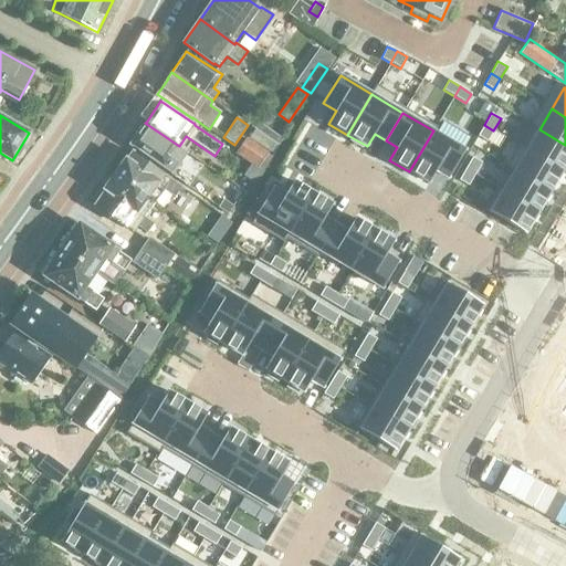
[(253,118),(248,125),(268,138),(272,132),(253,118)]
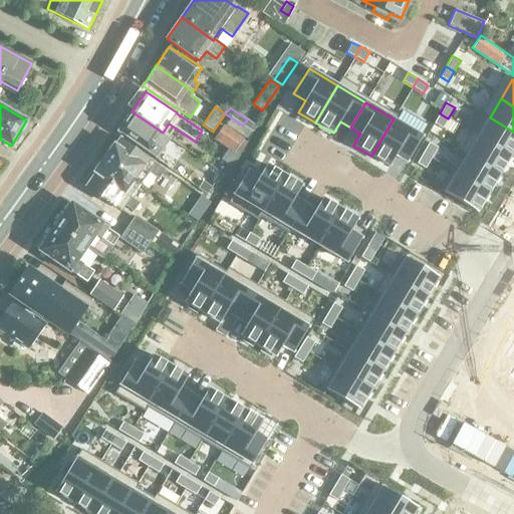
[(117,133),(156,159),(171,139),(163,133),(132,111),(117,133)]
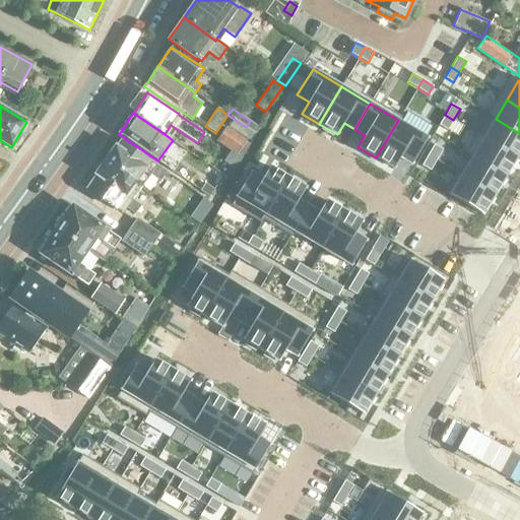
[(445,115),(439,125),(447,130),(453,120),(445,115)]
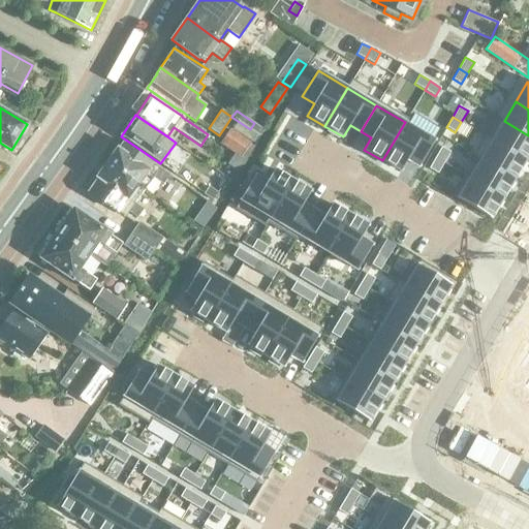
[(528,135),(504,121),(492,141),(526,160),(528,154),(528,135)]
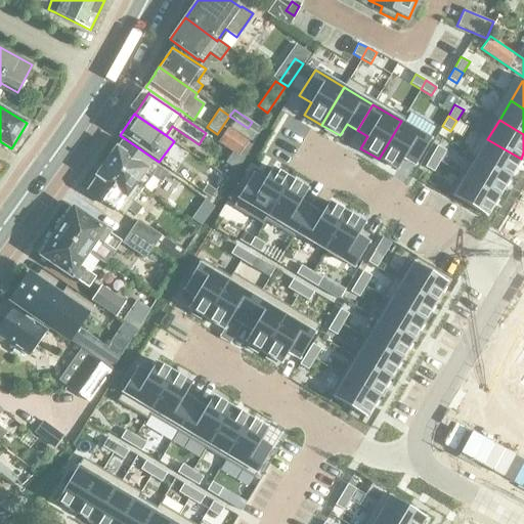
[(401,121),(379,159),(396,170),(403,158),(415,165),(430,138),(401,121)]
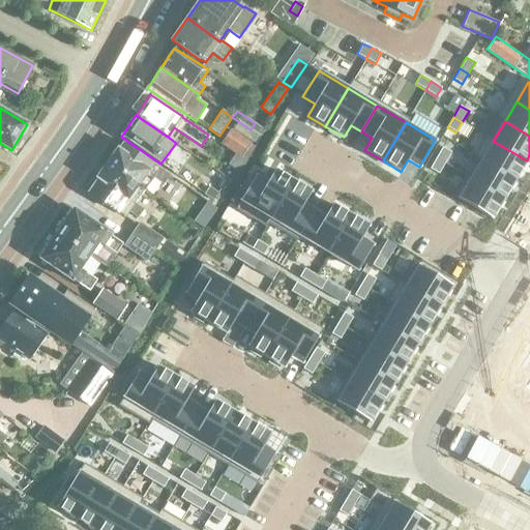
[(230,129),(221,143),(241,157),(251,144),(230,129)]
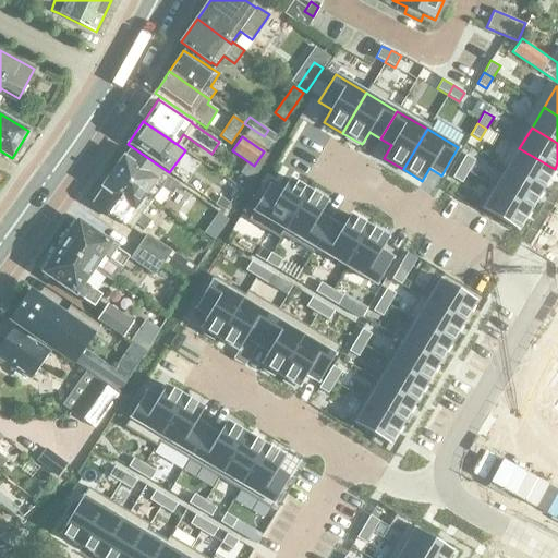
[(519,148),(507,168),(543,189),(555,169),(519,148)]
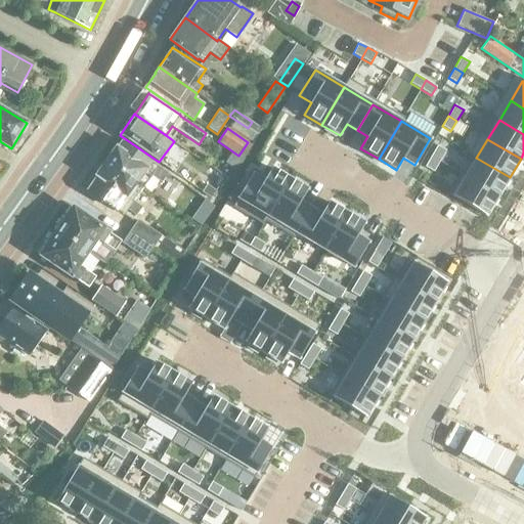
[(105,162),(142,187),(151,175),(161,182),(168,173),(159,166),(158,167),(121,140),(117,145),(105,162)]
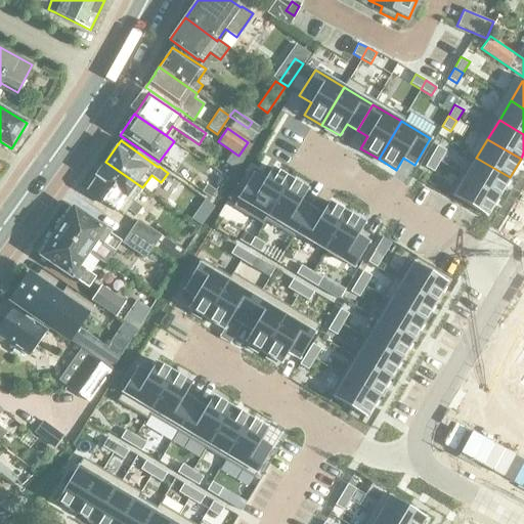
[(437,145),(431,157),(439,162),(446,150),(437,145)]
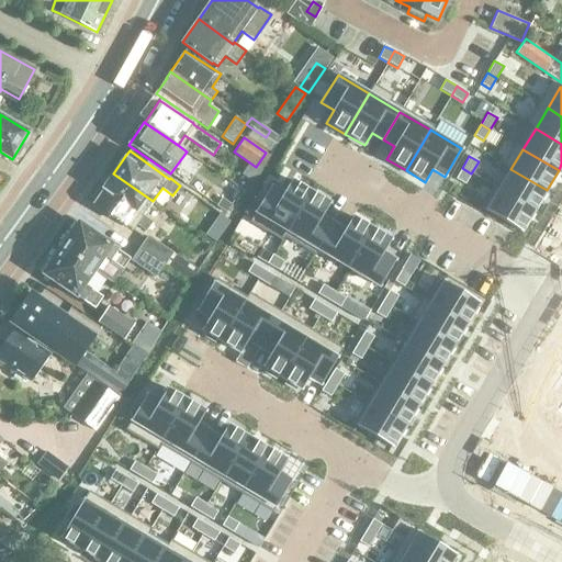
[(462,168),(456,179),(464,184),(471,173),(462,168)]
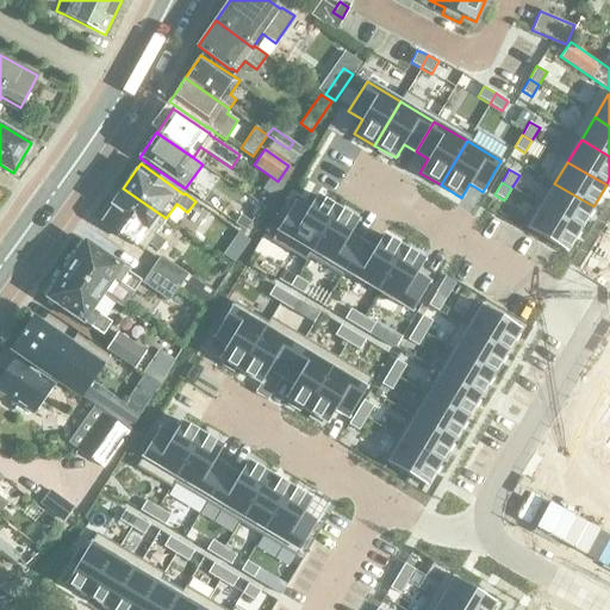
[(554,184),(541,206),(580,229),(593,206),(554,184)]
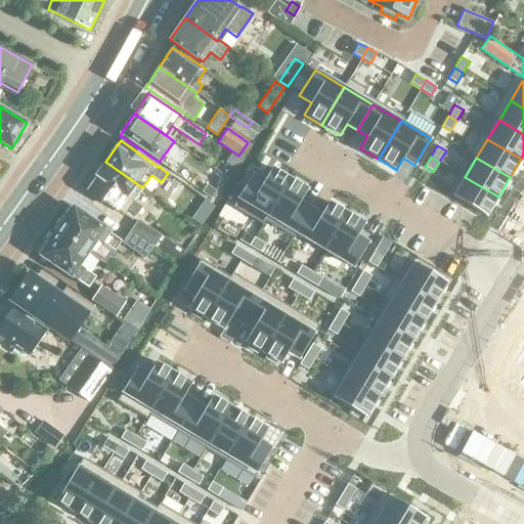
[(142,187),(105,162),(104,163),(100,164),(96,170),(97,173),(94,177),(95,178),(87,189),(117,211),(118,210),(124,214),(127,210),(135,215),(142,207),(133,201),(142,187)]
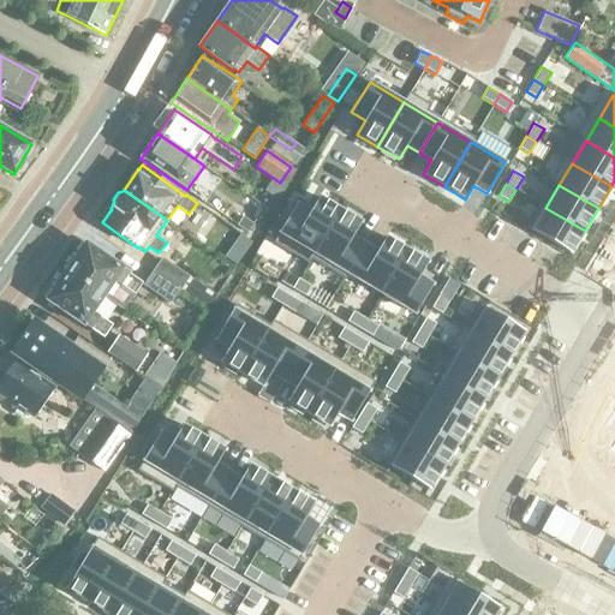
[(297,203),(279,233),(314,254),(340,210),(318,197),(311,212),(297,203)]
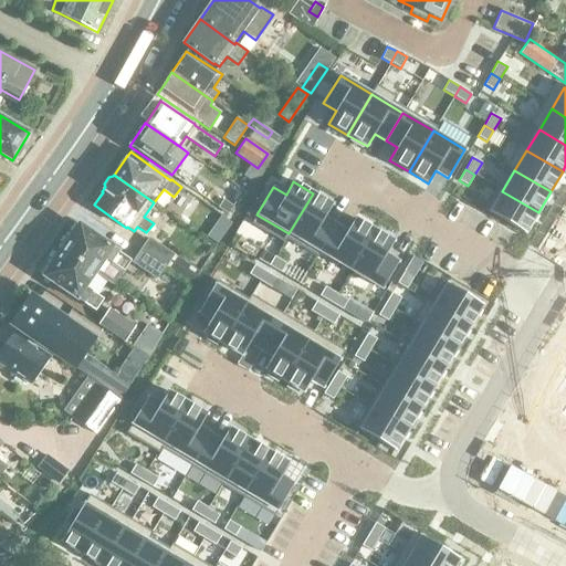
[(502,191),(490,212),(525,233),(538,212),(502,191)]
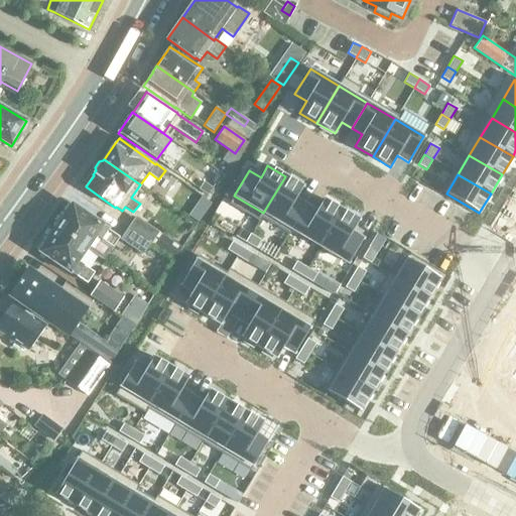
[(285,176),(263,213),(291,230),(306,205),(295,198),(302,186),(285,176)]
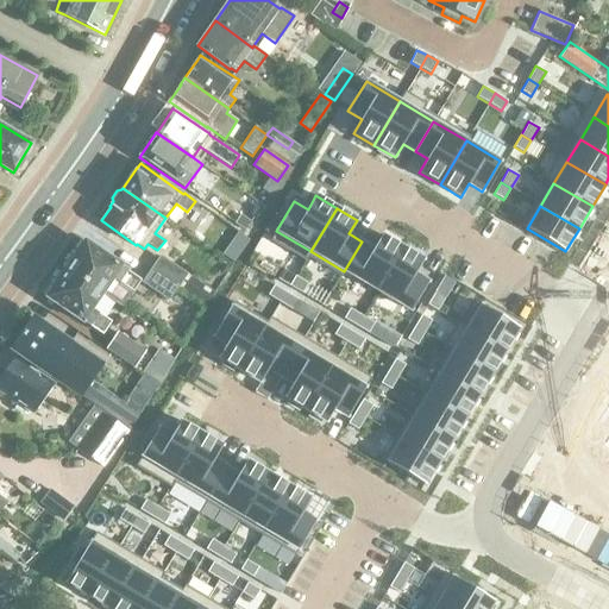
[(240,214),(234,223),(245,230),(251,221),(240,214)]
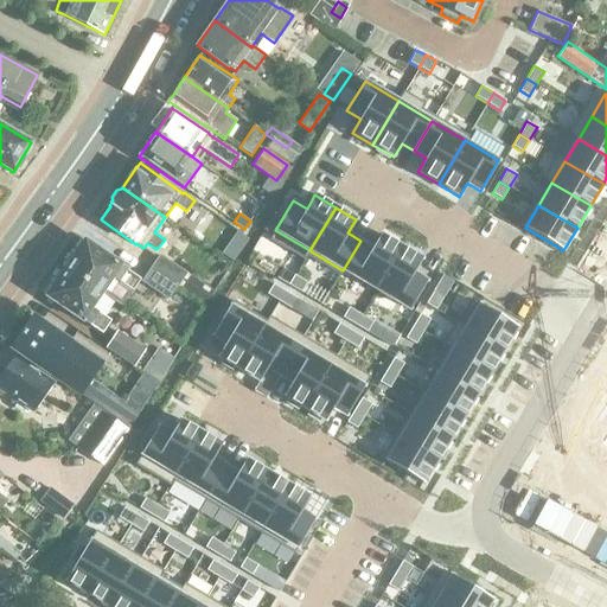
[(230,229),(222,240),(236,250),(244,238),(230,229)]
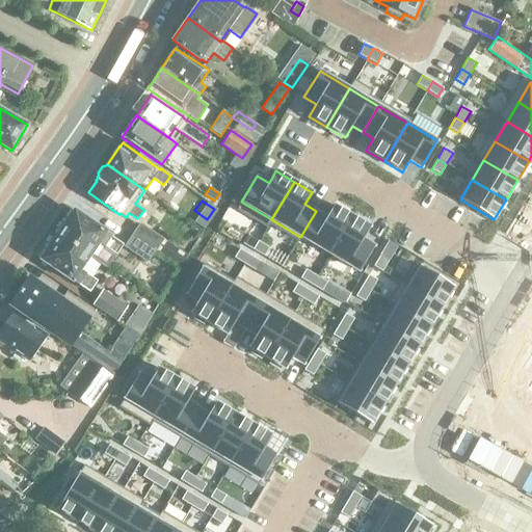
[(316,211),(300,237),(328,255),(351,216),(334,206),(326,217),(316,211)]
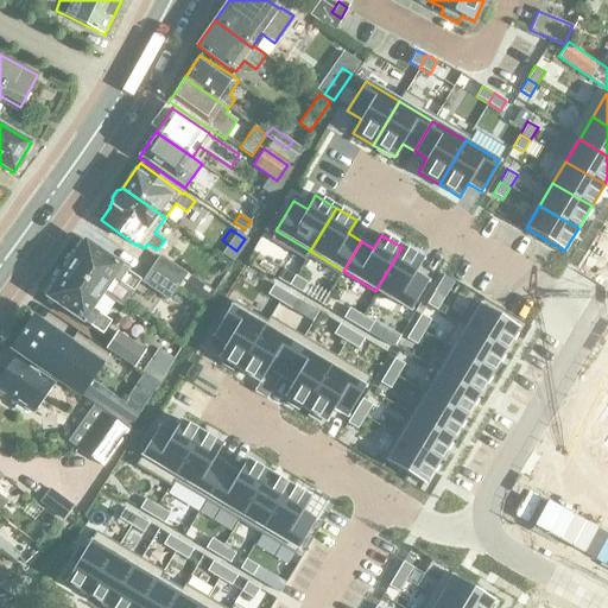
[(84,241),(65,268),(105,293),(121,305),(140,278),(122,266),(122,267),(84,241)]
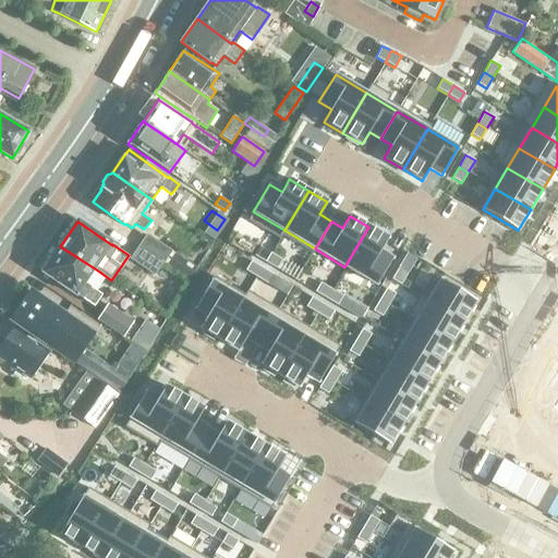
[(368,227),(344,267),(376,286),(392,257),(380,251),(388,238),(368,227)]
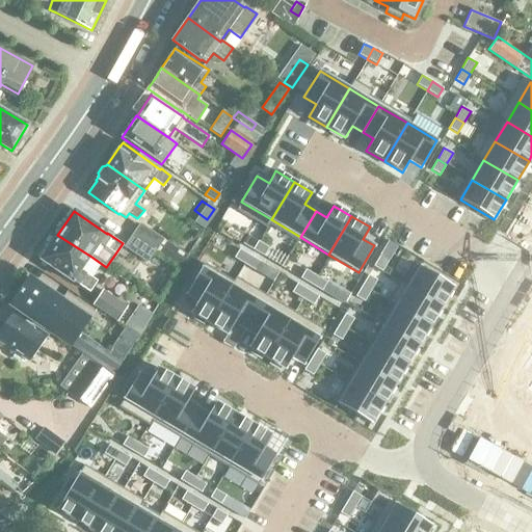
[(133,236),(155,251),(155,250),(180,267),(187,256),(140,224),(133,236)]
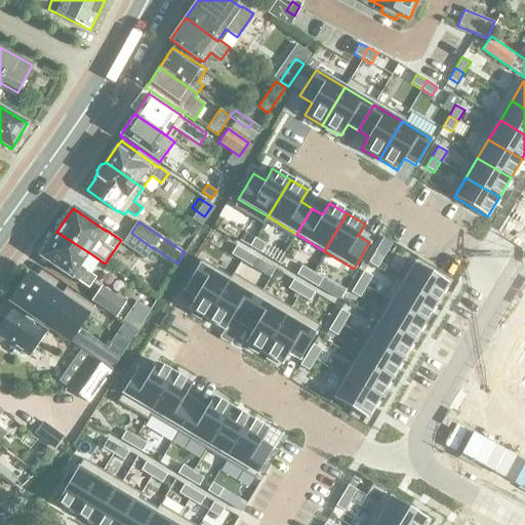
[(90,253),(56,232),(40,256),(73,278),(73,279),(88,289),(96,278),(81,267),(90,253)]
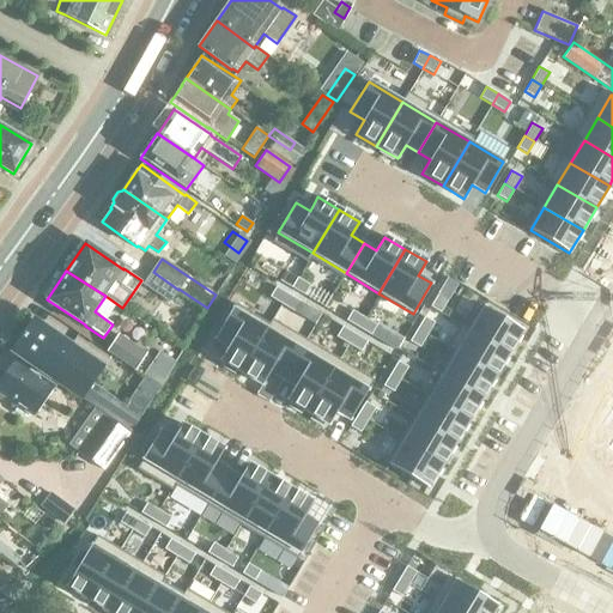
[(285,271),(279,280),(291,289),(297,278),(285,271)]
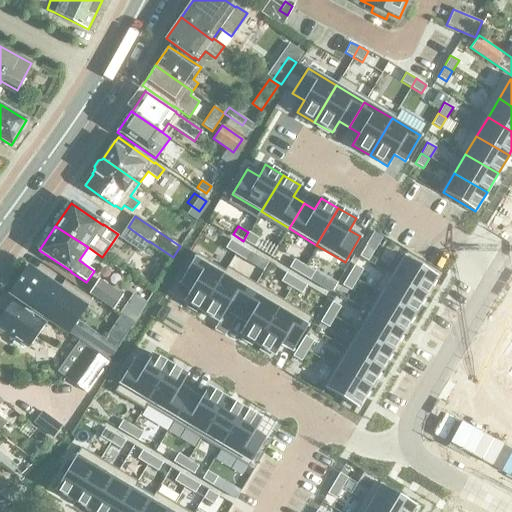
[(149,242),(128,227),(121,238),(142,252),(149,242)]
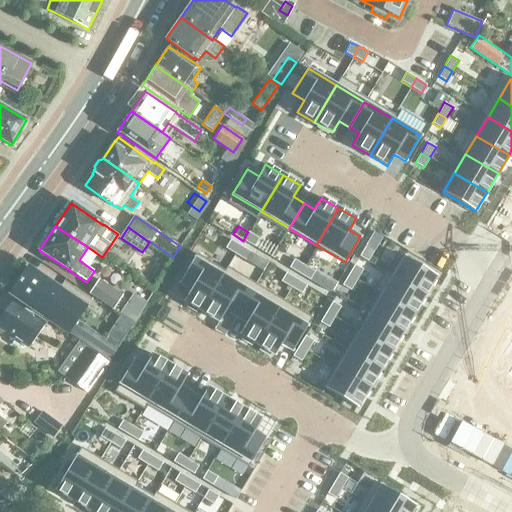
[(248,232),(243,241),(254,247),(259,238),(248,232)]
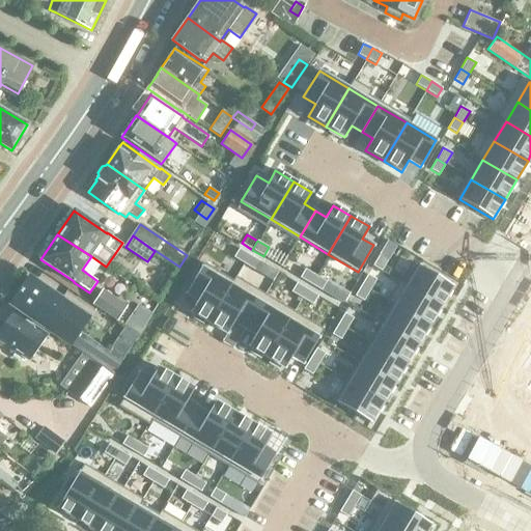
[(239,249),(233,257),(244,263),(249,255),(239,249)]
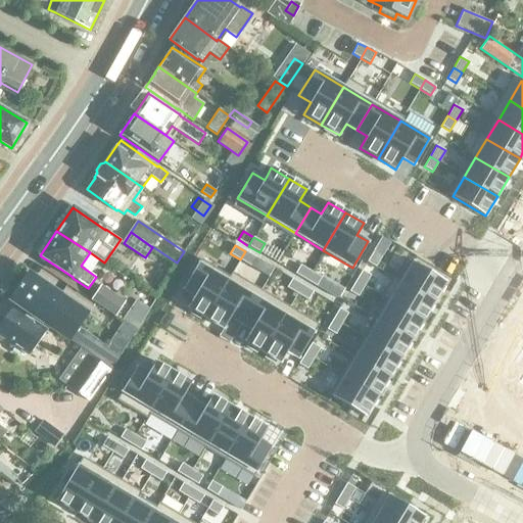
[(245,251),(240,259),(250,266),(256,257),(245,251)]
